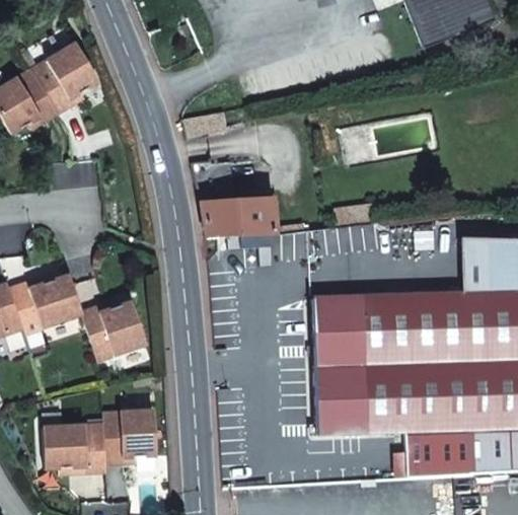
[(405,0),(423,45),(494,16),(487,0),(405,0)]
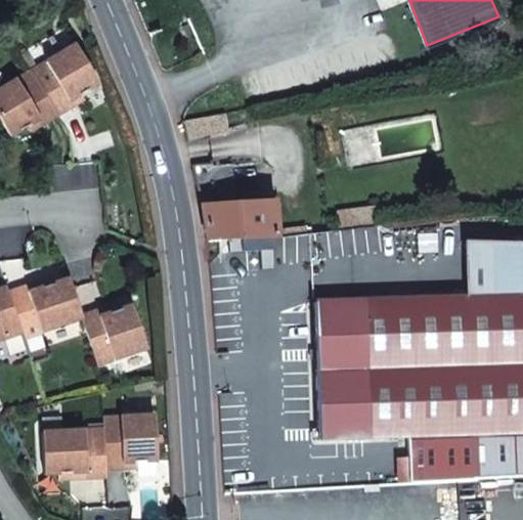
[(38,63),(32,67),(58,111),(74,101),(71,96),(99,79),(76,40),(38,63)]
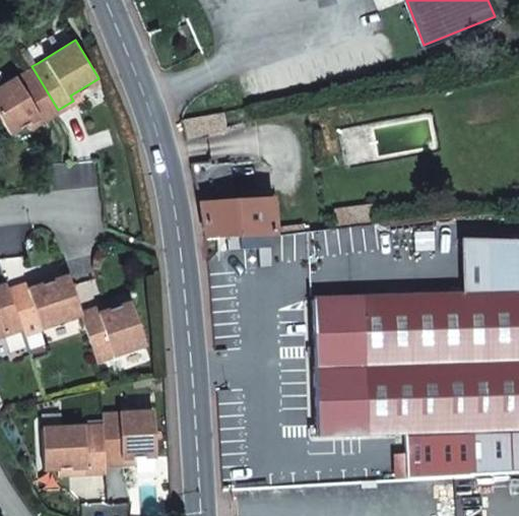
[(38,63),(28,47),(22,50),(31,66),(38,63)]
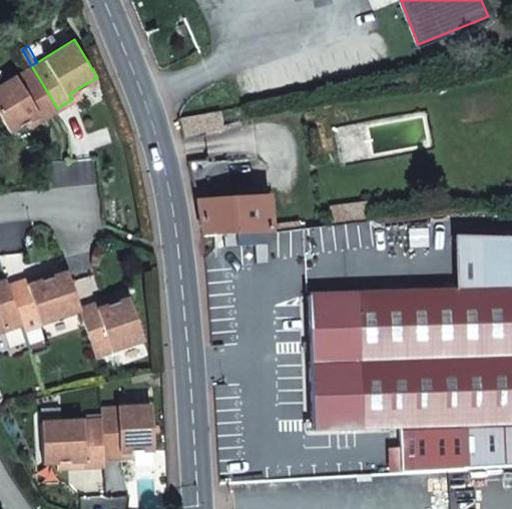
[(31,65),(0,84),(0,110),(11,128),(39,112),(42,117),(57,108),(31,65)]
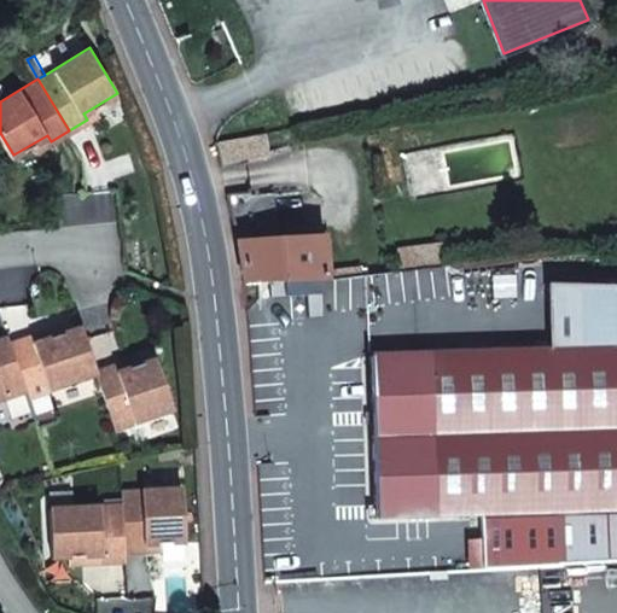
[(217,140),(222,165),(249,161),(248,151),(267,149),(263,132),(217,140)]
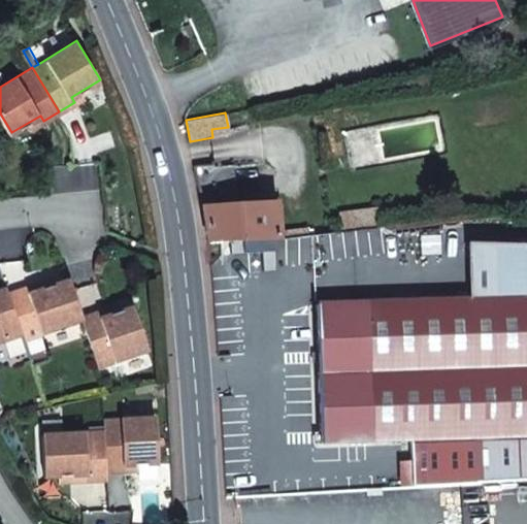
[(203,203),(209,239),(280,237),(276,199),(203,203)]
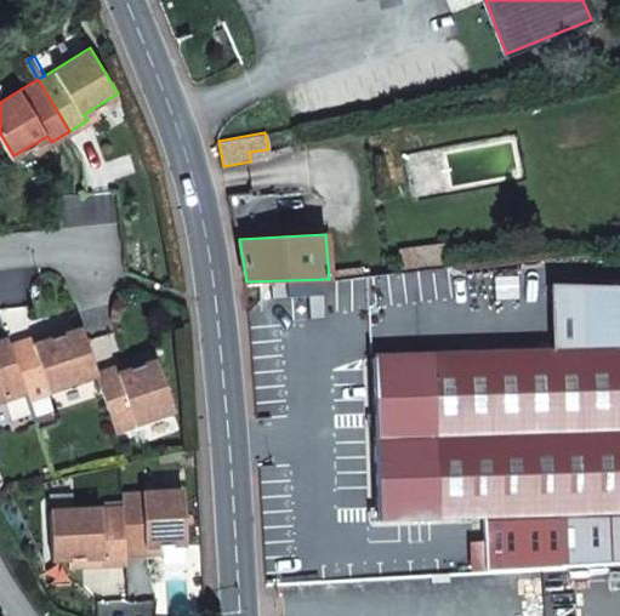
[(400,249),(404,269),(455,264),(451,241),(400,249)]
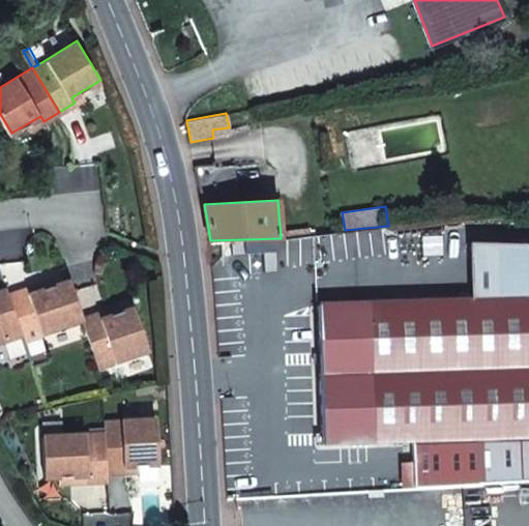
[(528,241),(497,241),(499,296),(473,297),(318,302),(323,441),(477,436),(528,434),(528,241)]
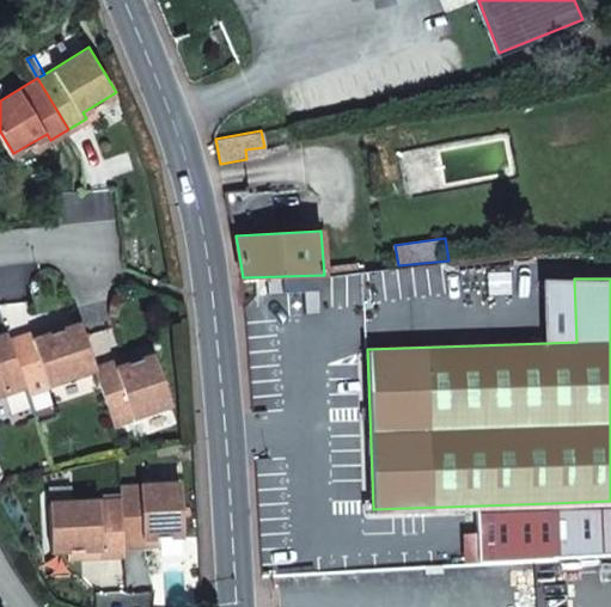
[(547,343),(576,342),(574,279),(560,279),(547,343)]
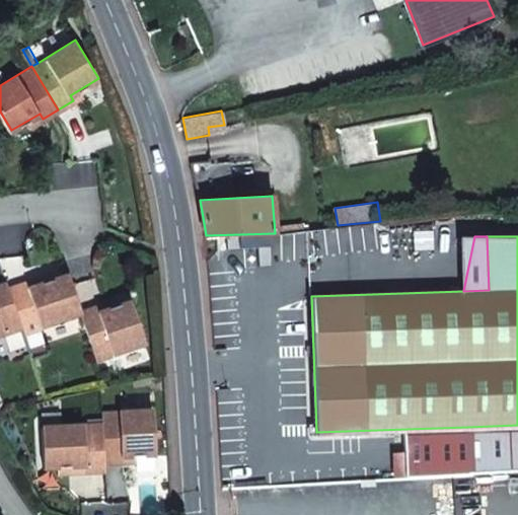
[(54,271),(43,275),(45,281),(56,277),(54,271)]
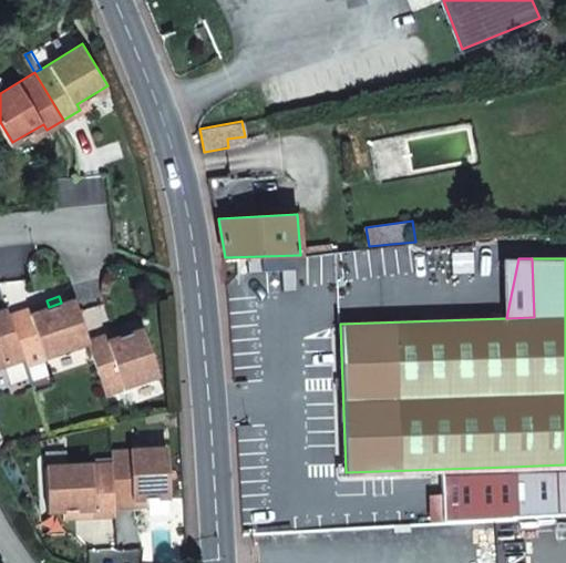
[(47,300),(10,313),(24,356),(27,361),(90,340),(89,338),(75,298),(61,303),(49,307),(47,300)]
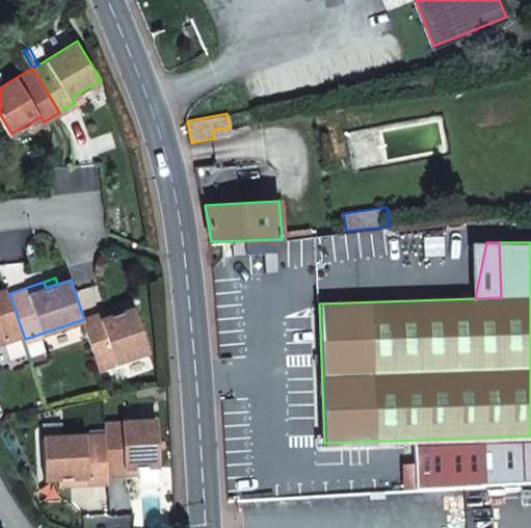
[(0,341),(23,334),(9,293),(8,288),(0,290),(0,341)]
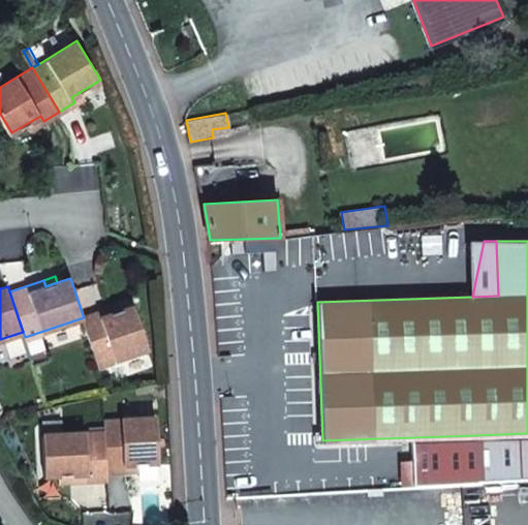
[(100,309),(83,315),(84,317),(99,364),(149,347),(134,305),(115,311),(102,315),(100,309)]
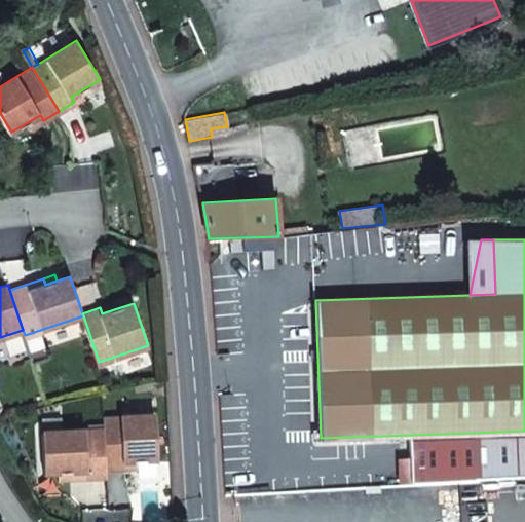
[(112,303),(100,307),(102,313),(114,309),(112,303)]
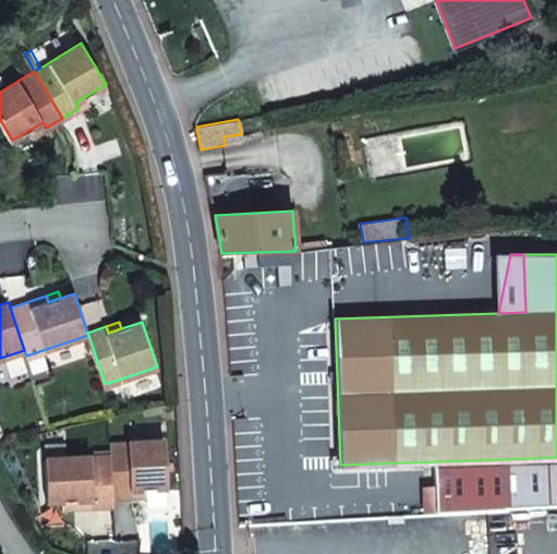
[(111,460),(113,503),(133,502),(133,495),(147,494),(168,493),(166,446),(111,448),(111,460)]
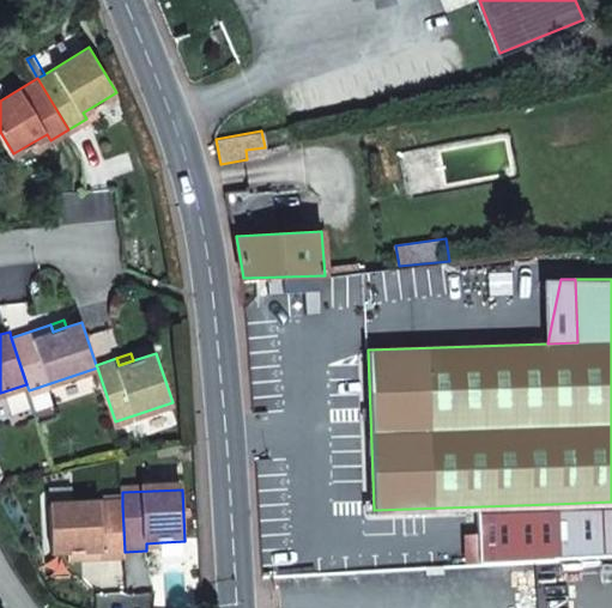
[(611,502),(552,504),(555,555),(611,552),(611,502)]
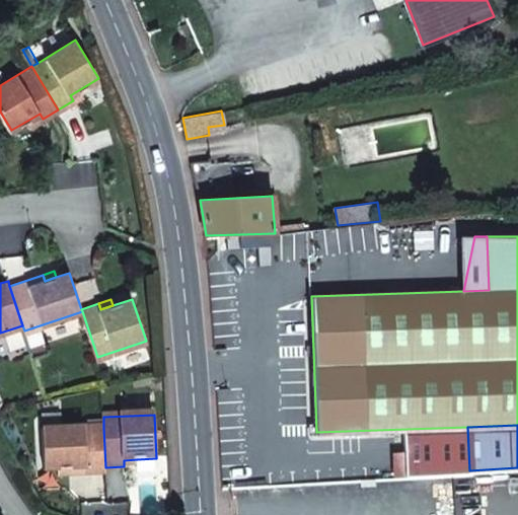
[(105,467),(103,428),(44,431),(45,471),(59,470),(70,470),(71,476),(106,474),(105,467)]
